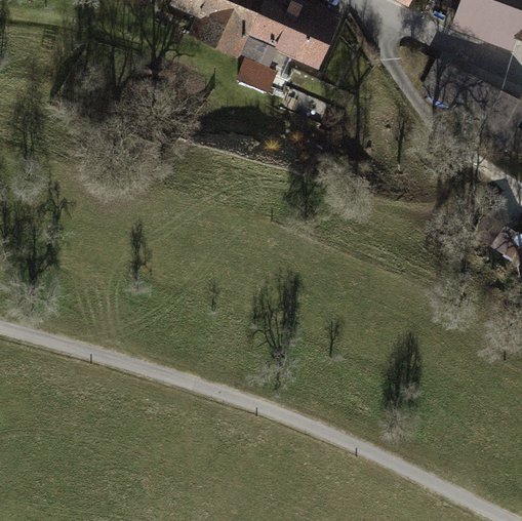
[(238,59),(240,54),(264,0),(178,0),(175,7),(203,19),(194,40),(238,59)]
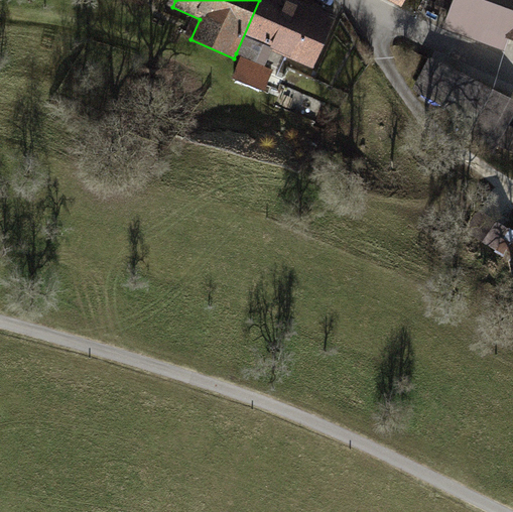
[(285,57),(311,69),(332,23),(280,0),(259,0),(236,53),(278,73),(285,57)]
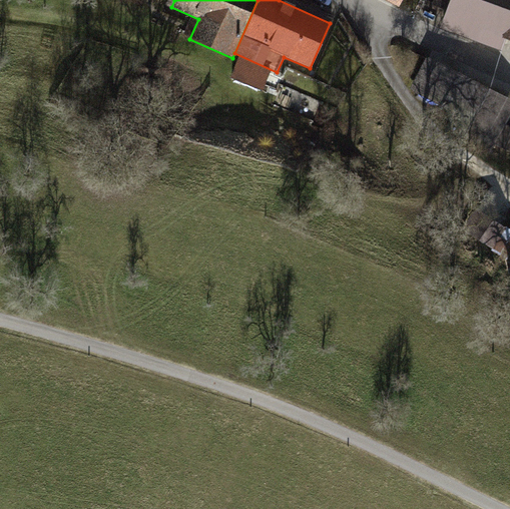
[(509,31),(509,0),(437,0),(434,9),(448,14),(443,27),(501,48),(508,31),(509,31)]
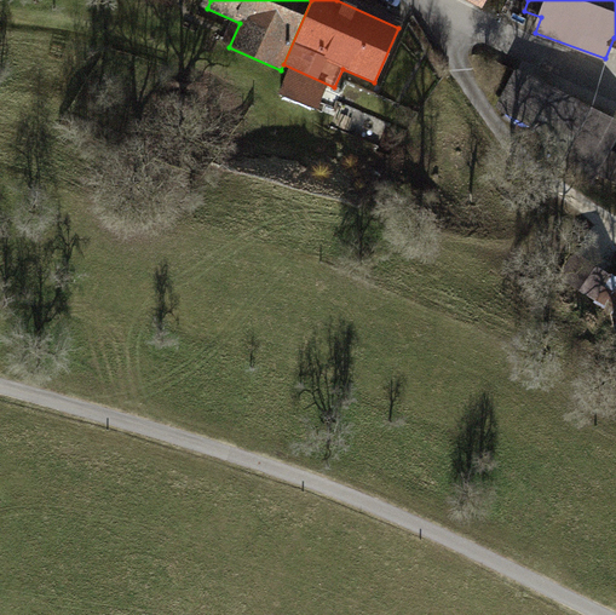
[(324,91),(288,76),(278,98),(316,113),(324,91)]
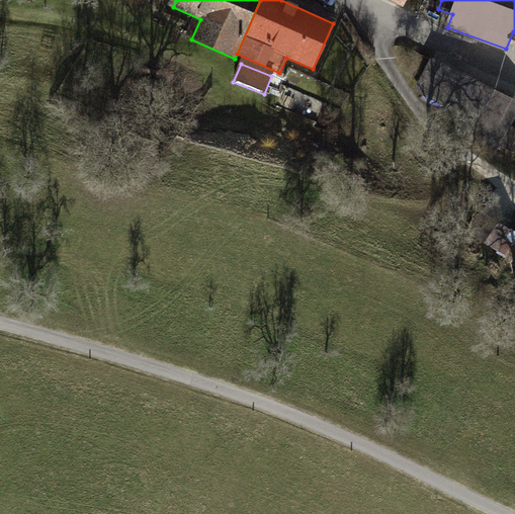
[(463,80),(433,66),(419,93),(455,113),(451,122),(457,125),(452,136),(484,152),(507,104),(461,83),(463,80)]
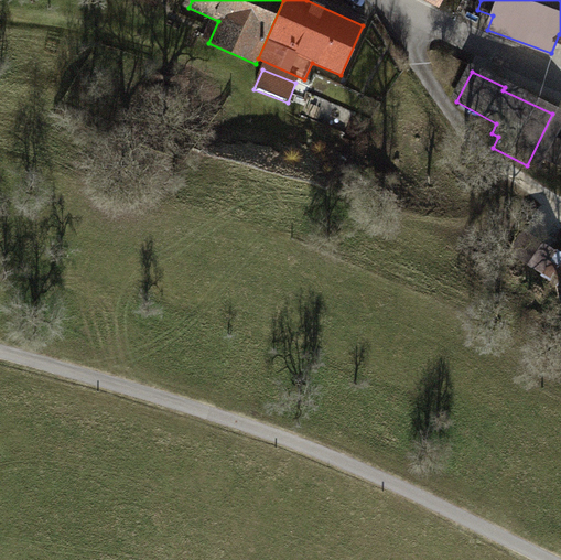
[(560,146),(554,143),(546,163),(560,170),(560,146)]
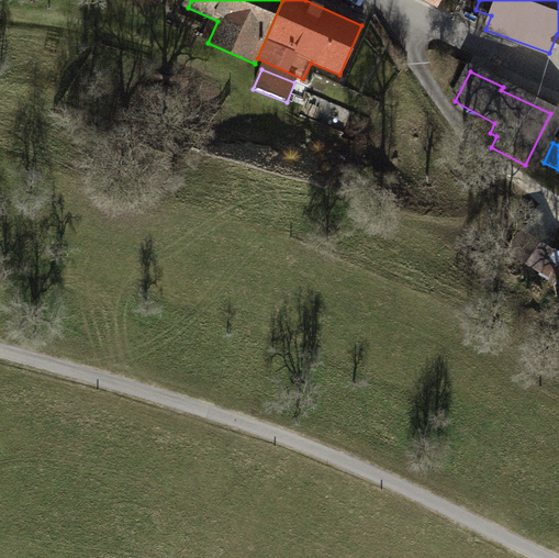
[(552,225),(535,214),(528,225),(545,236),(552,225)]
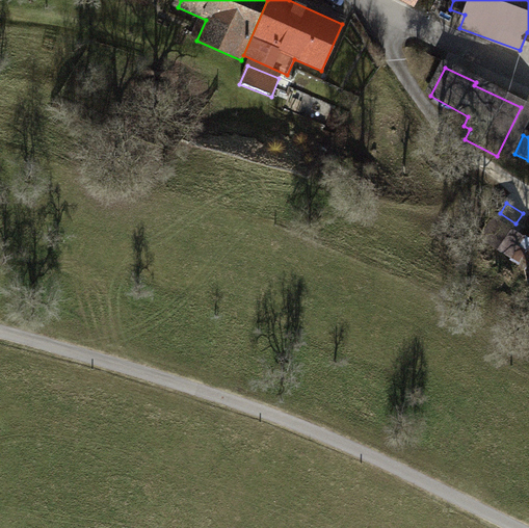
[(522,242),(496,223),(483,241),(509,260),(522,242)]
